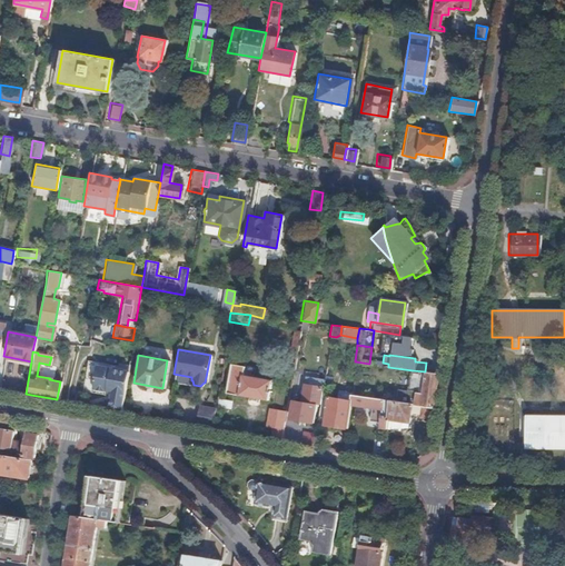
[(95,365),(127,370),(127,367),(86,359),(85,363),(95,365)]
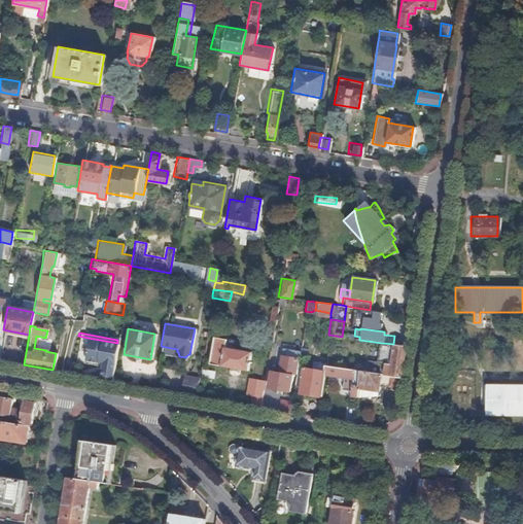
[(99,378),(110,380),(117,343),(88,338),(78,336),(74,360),(101,365),(99,378)]
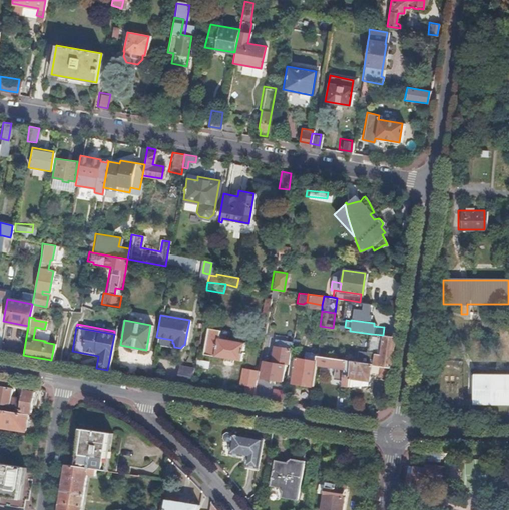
[(218,331),(206,328),(202,354),(239,360),(242,342),(216,338),(218,331)]
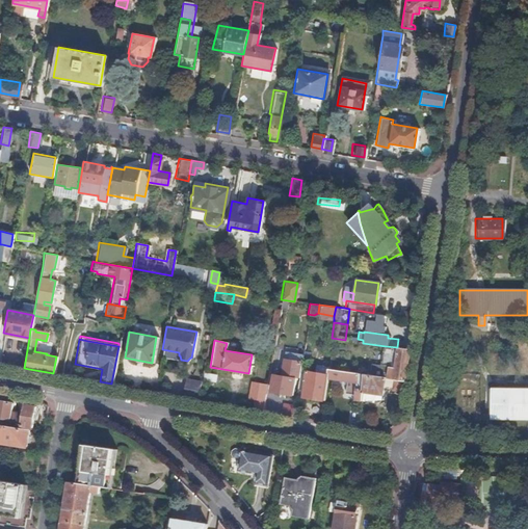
[(405,364),(408,349),(397,347),(386,346),(386,352),(394,354),(393,361),(391,361),(390,364),(393,364),(391,378),(404,380),(405,364)]
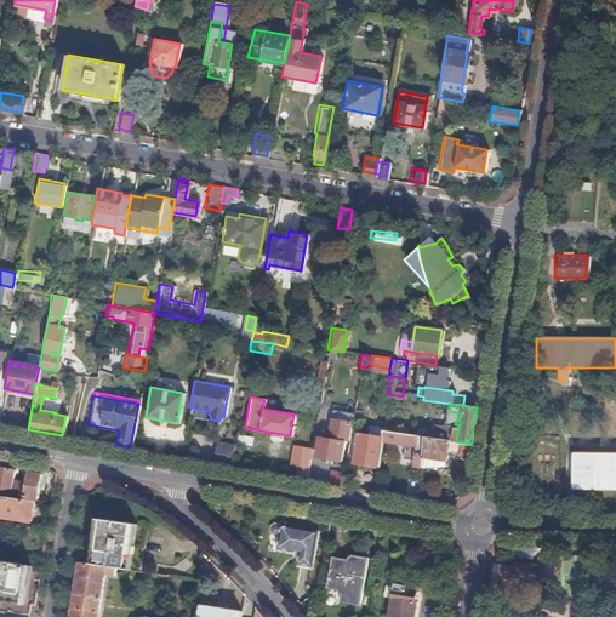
[(343,460),(343,458),(348,432),(352,415),(341,412),(340,421),(330,418),(326,438),(318,436),(314,456),(338,460),(340,460),(343,460)]
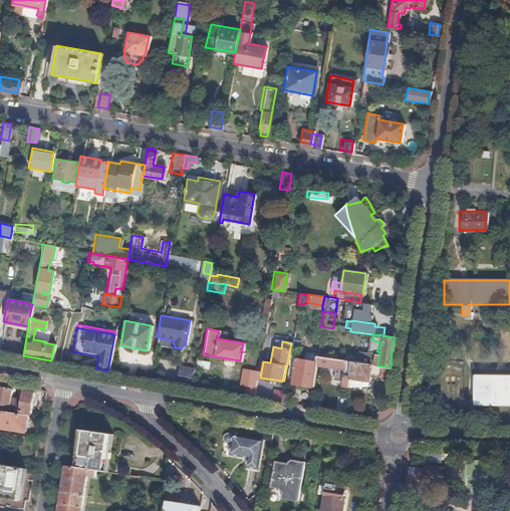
[(302,359),(315,361),(315,356),(316,353),(303,351),(302,359)]
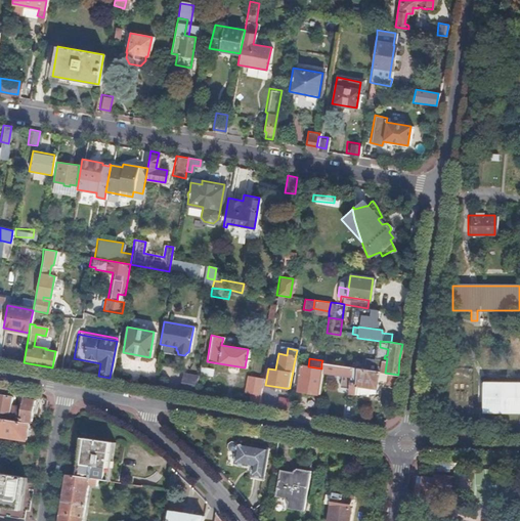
[(348,393),(353,394),(353,393),(354,386),(357,368),(321,363),(321,368),(320,373),(340,376),(338,387),(348,389),(348,393)]
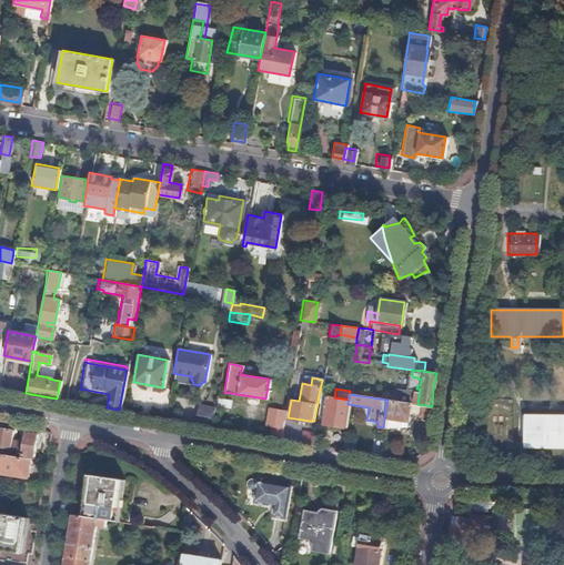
[(344,427),(348,404),(349,400),(334,397),(319,395),(314,420),(321,421),(321,423),(344,427)]
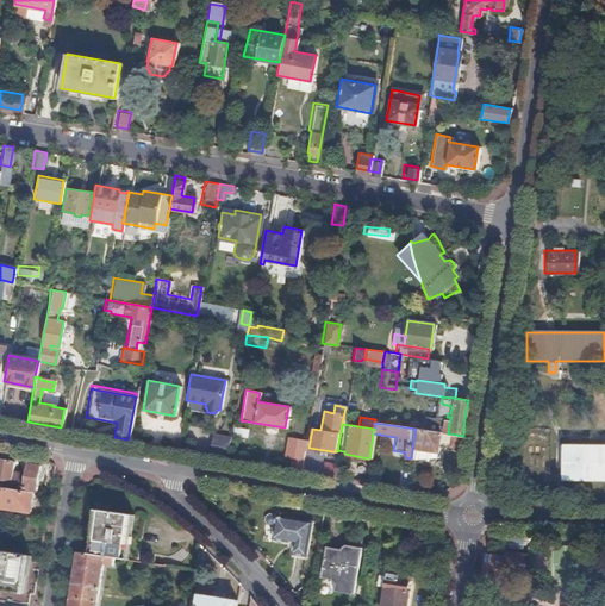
[(437,441),(440,432),(416,429),(412,449),(435,451),(436,451),(437,441)]
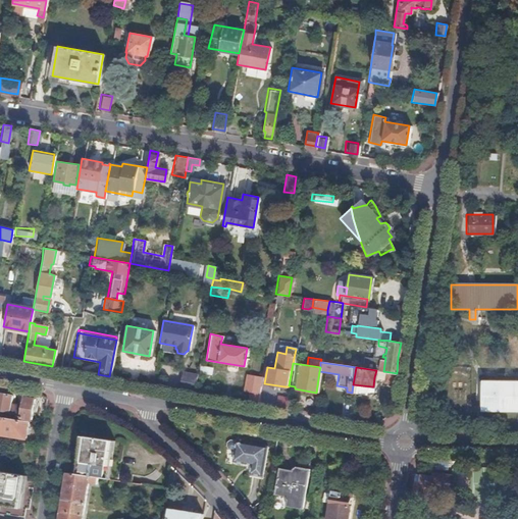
[(382,379),(383,371),(376,370),(374,377),(382,379)]
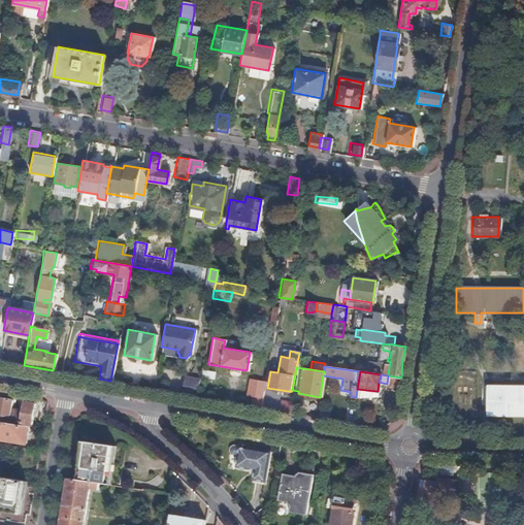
[(179,393),(195,395),(198,379),(183,375),(179,393)]
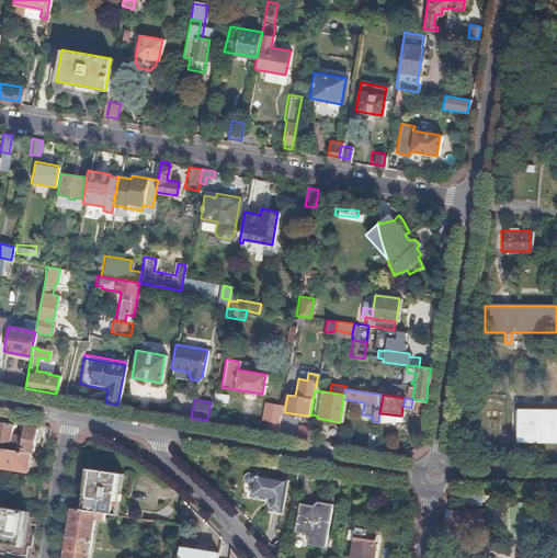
[(424,412),(427,401),(412,399),(411,408),(411,410),(424,412)]
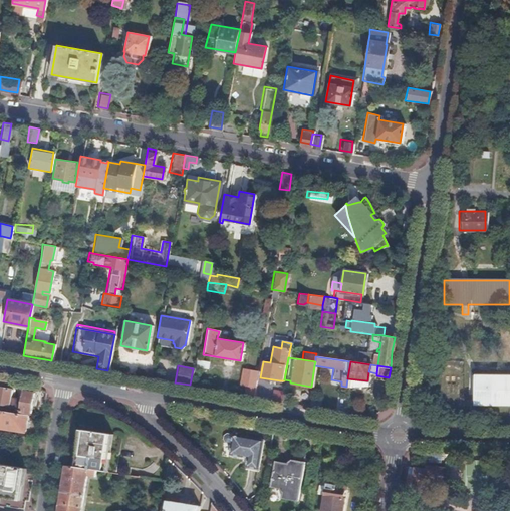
[(509,374),(473,375),(473,406),(509,406),(509,374)]
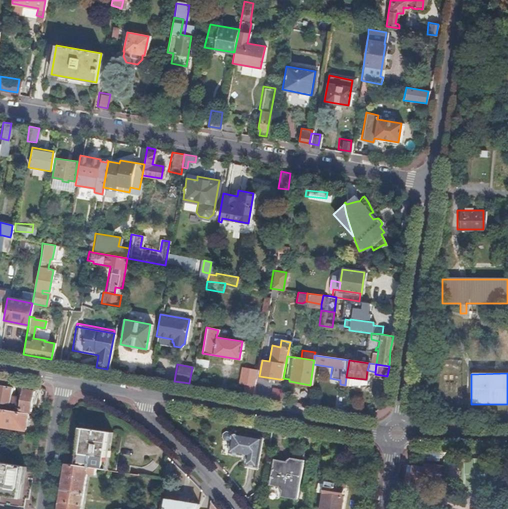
[(241,393),(251,394),(254,378),(243,376),(241,393)]
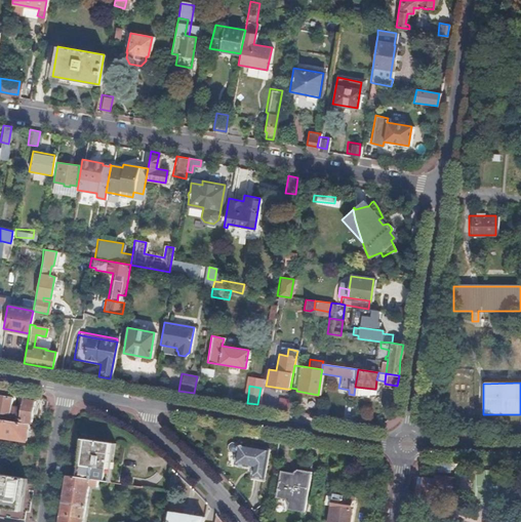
[(355,387),(354,394),(370,397),(374,394),(374,389),(355,387)]
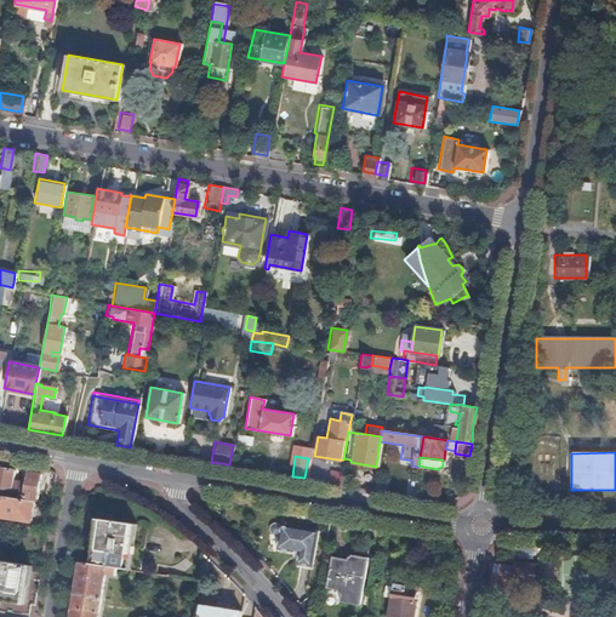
[(24,481),(11,479),(9,496),(30,500),(32,497),(35,497),(39,473),(27,470),(24,481)]
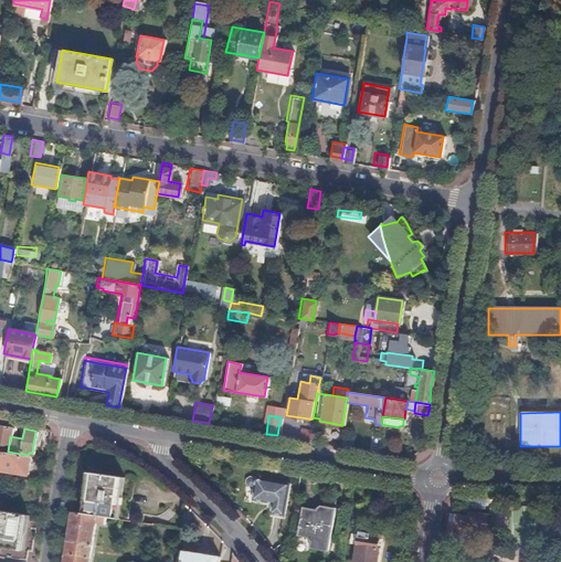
[(296,439),(308,442),(310,431),(298,428),(296,439)]
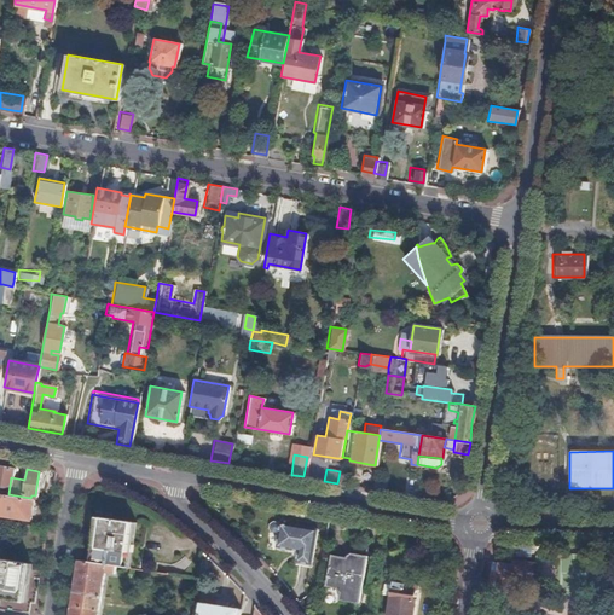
[(0,514),(28,518),(30,498),(9,494),(0,493),(0,514)]
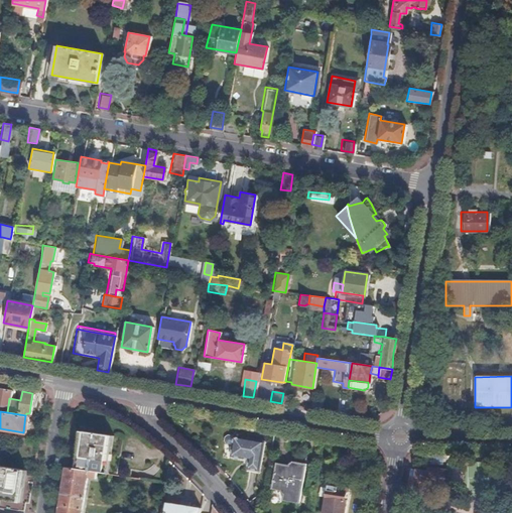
[(79,429),(73,468),(77,469),(82,429),(79,429)]
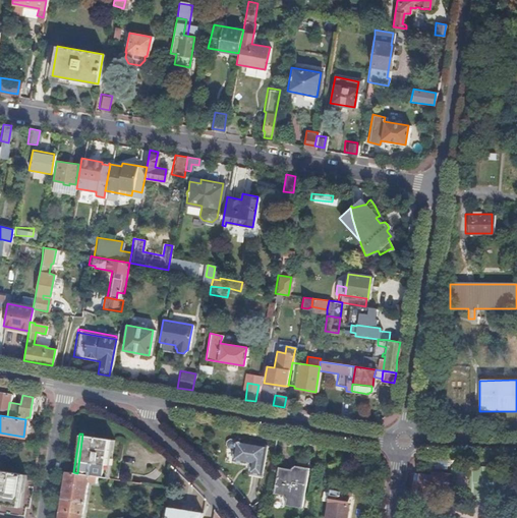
[(103,476),(109,438),(82,434),(77,473),(95,475),(103,476)]
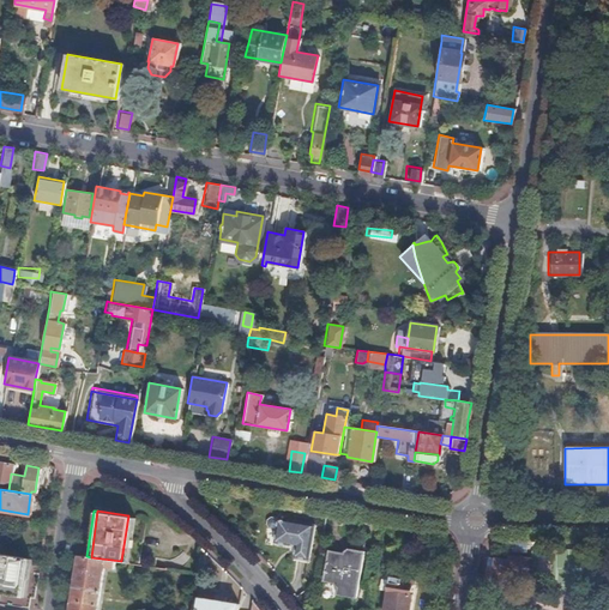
[(121,561),(125,562),(132,517),(128,515),(121,561)]
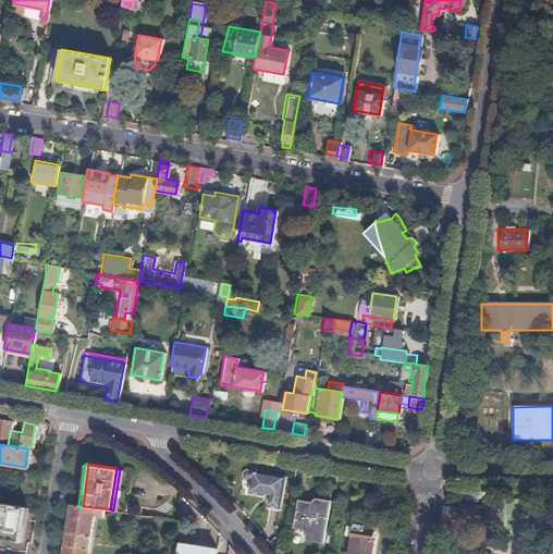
[(262,504),(275,507),(281,475),(248,468),(244,491),(263,494),(262,504)]
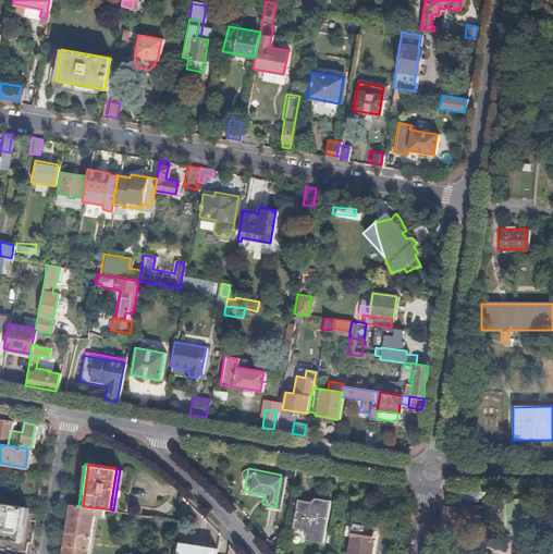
[(308,500),(308,501),(307,506),(303,511),(293,508),(290,527),(299,528),(303,532),(302,539),(319,542),(327,500),(314,497),(308,500)]
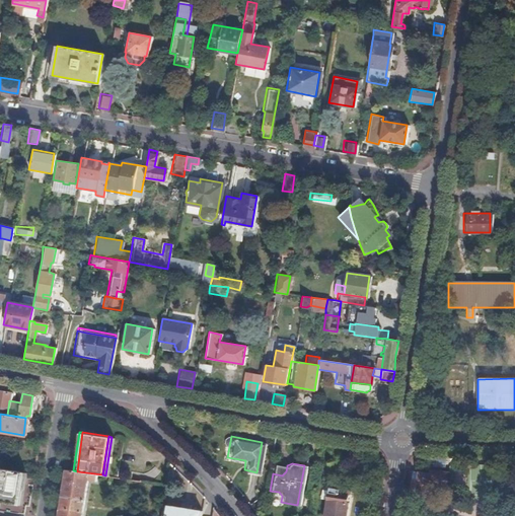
[(286,471),(287,466),(275,464),(273,473),(282,475),(286,471)]
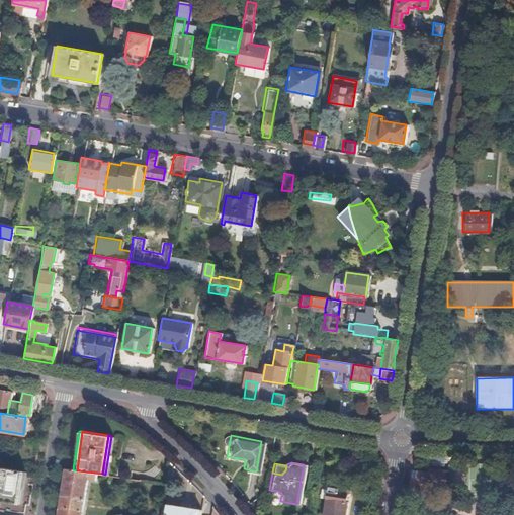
[(426,471),(409,469),(406,495),(409,495),(430,498),(441,492),(445,492),(453,501),(460,495),(452,486),(452,481),(447,480),(448,471),(451,471),(451,465),(446,465),(445,470),(426,467),(426,471)]
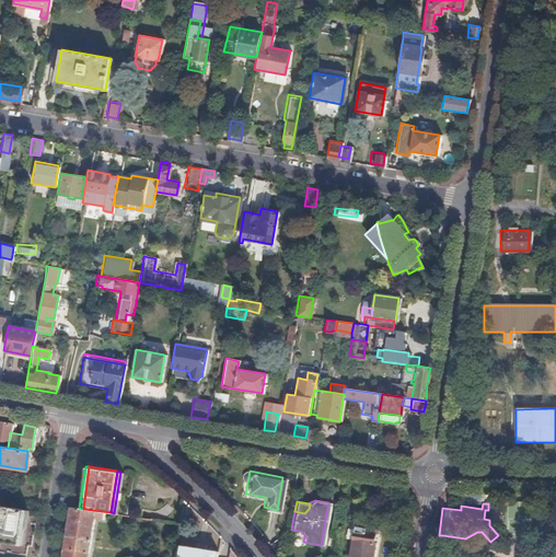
[(0,541),(18,543),(23,508),(0,505),(0,541)]
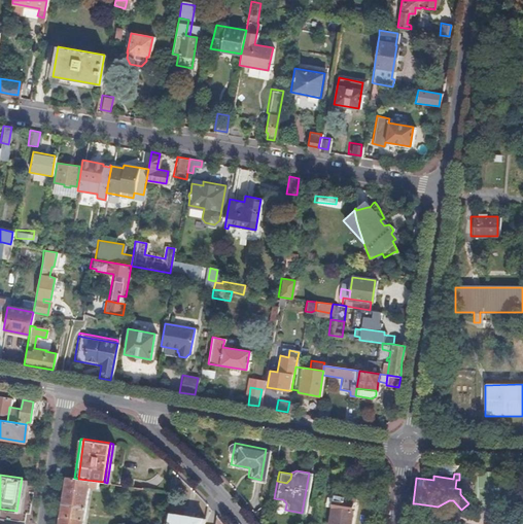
[(60,501),(56,523),(79,523),(86,487),(95,488),(96,481),(78,479),(74,478),(64,477),(60,501)]
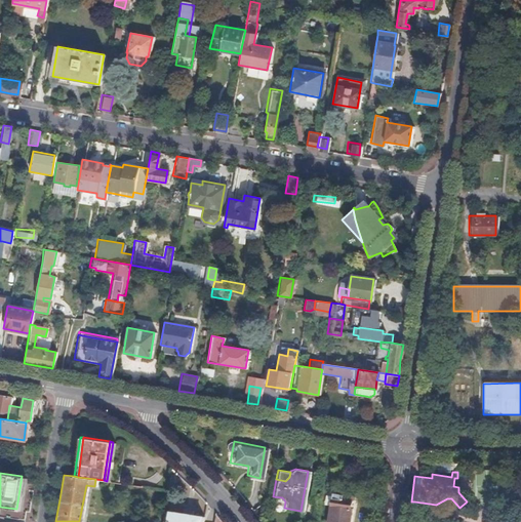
[(347,521),(350,508),(349,507),(351,495),(331,492),(328,511),(326,511),(324,521),(347,521)]
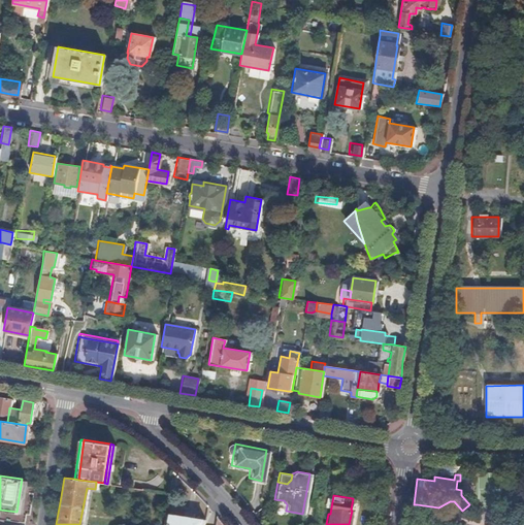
[(201,524),(202,519),(191,517),(191,513),(182,511),(182,515),(169,514),(167,524),(201,524)]
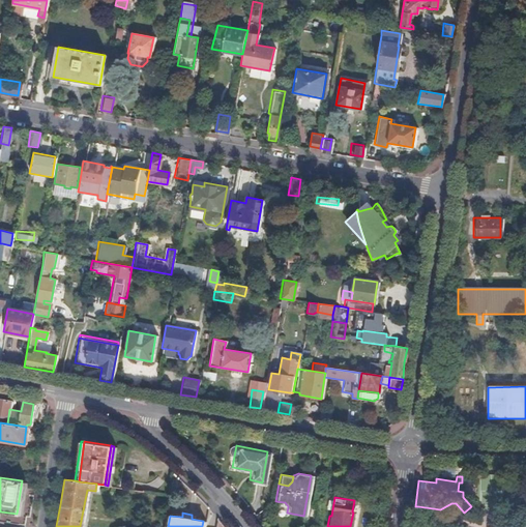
[(222,526),(215,518),(213,526),(222,526)]
